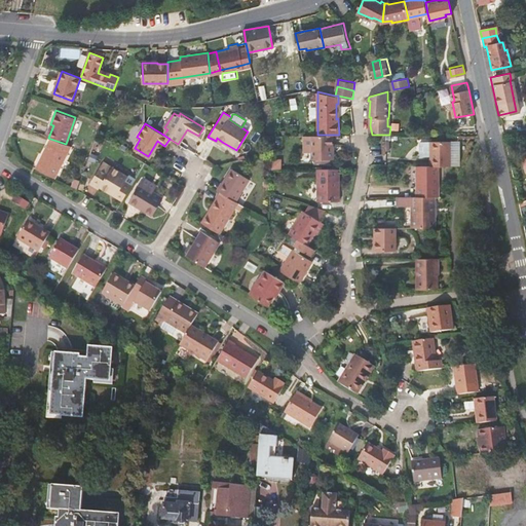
[(331,146),(334,146),(333,135),(317,135),(312,135),(312,158),(331,158),(331,146)]
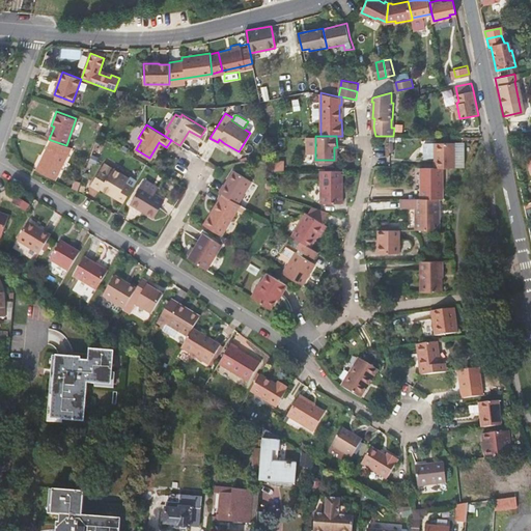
[(51,140),(40,172),(59,182),(72,147),(66,145),(51,140)]
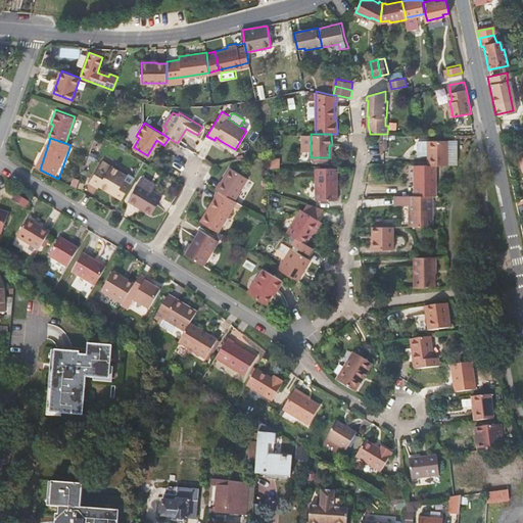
[(452,140),(442,141),(442,164),(453,164),(452,140)]
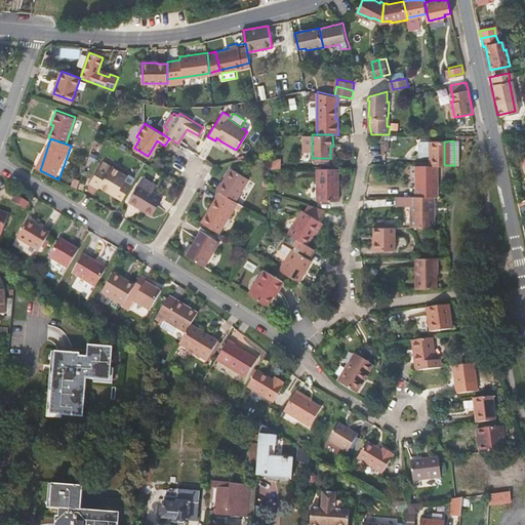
[(425,142),(425,165),(437,165),(444,165),(444,142),(425,142)]
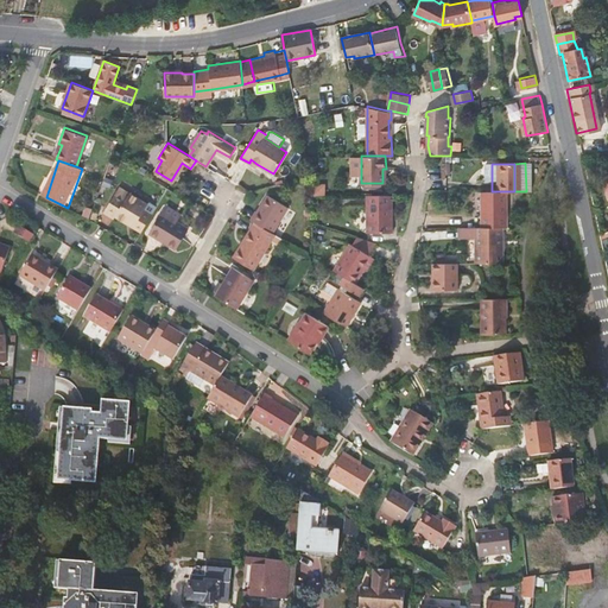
[(127,220),(143,229),(152,214),(144,209),(147,203),(119,187),(106,208),(115,214),(115,215),(126,222),(127,220)]
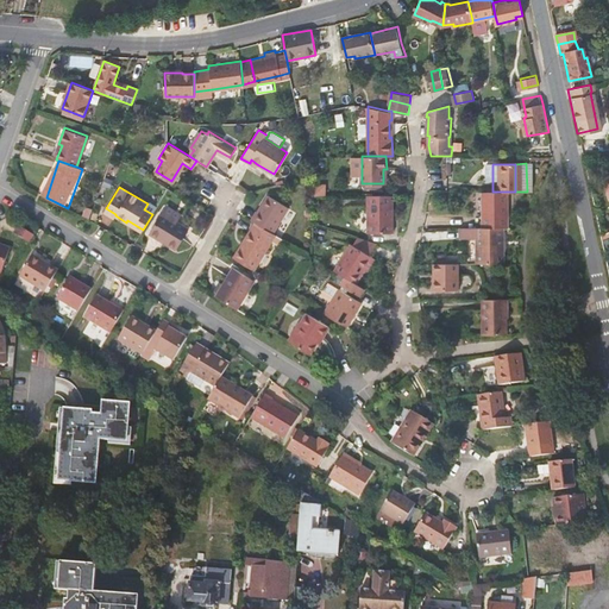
[(507,227),(507,192),(493,192),(481,192),(482,227),(502,227),(507,227)]
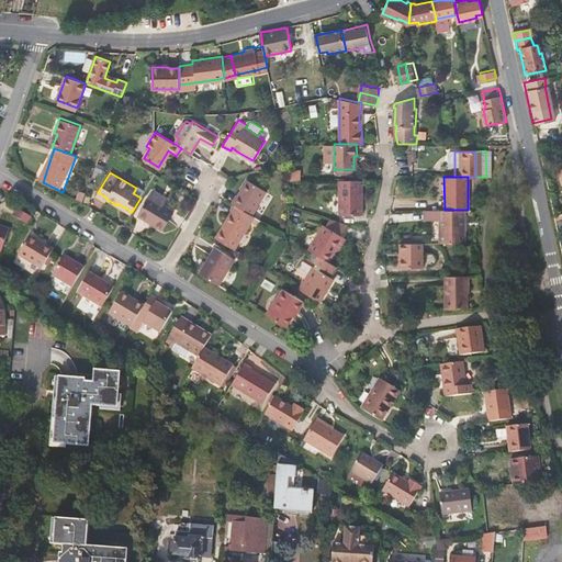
[(362,214),(362,179),(338,180),(338,213),(362,214)]
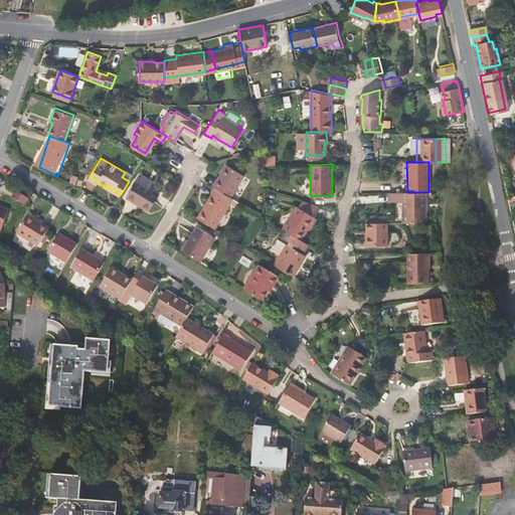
[(217,179),(215,178),(211,185),(215,188),(230,197),(243,176),(226,166),(220,175),(217,179)]
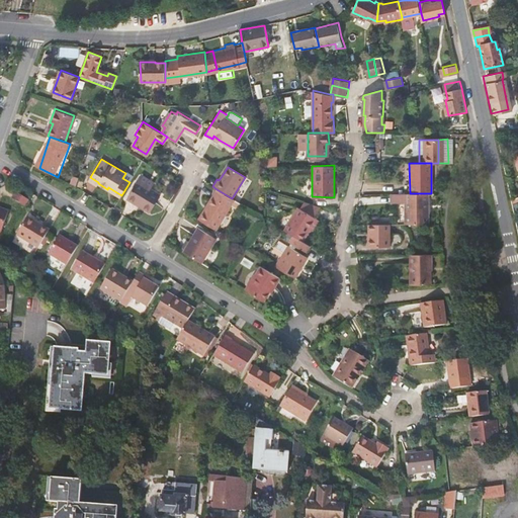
[(96,186),(98,183),(98,182),(90,177),(88,181),(96,186)]
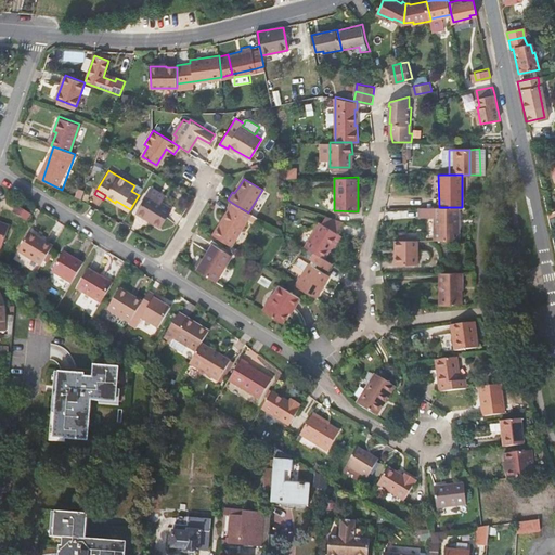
[(147,195),(138,211),(146,217),(146,219),(162,229),(172,209),(147,195)]
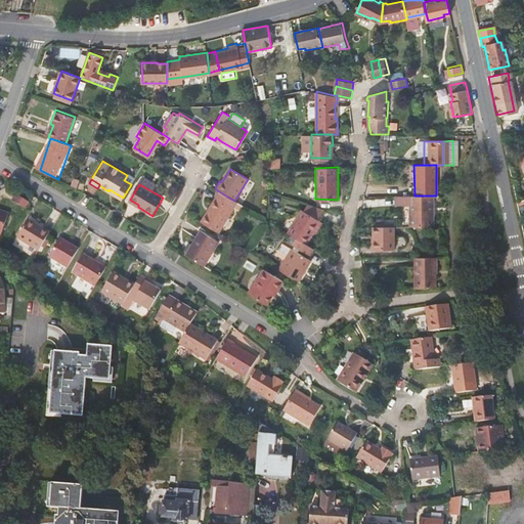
[(108,191),(122,200),(123,198),(110,189),(108,191)]
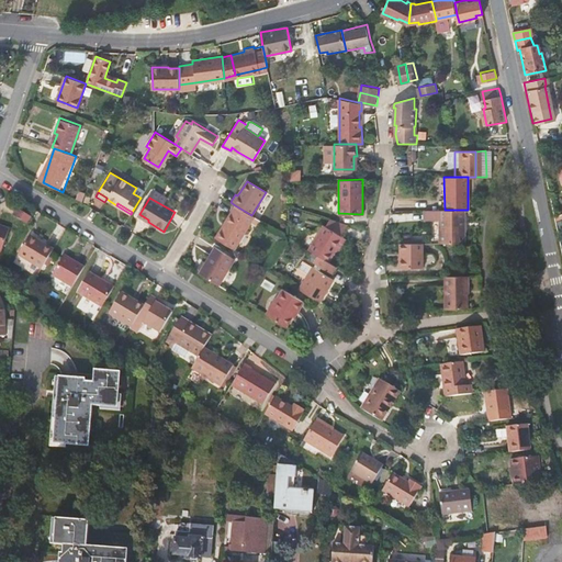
[(234,249),(254,216),(251,215),(235,205),(231,214),(232,215),(223,231),(221,229),(216,238),(234,249)]
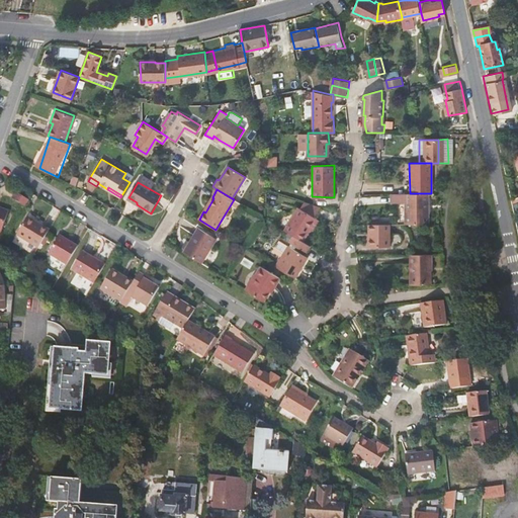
[(13,198),(26,205),(29,199),(17,191),(13,198)]
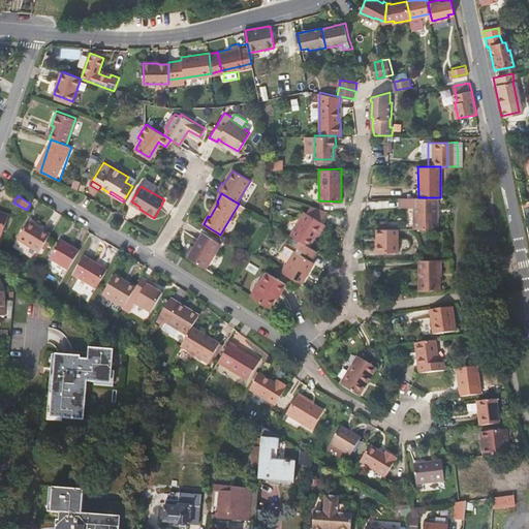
[(436,228),(436,197),(418,197),(399,197),(399,207),(413,207),(413,228),(436,228)]
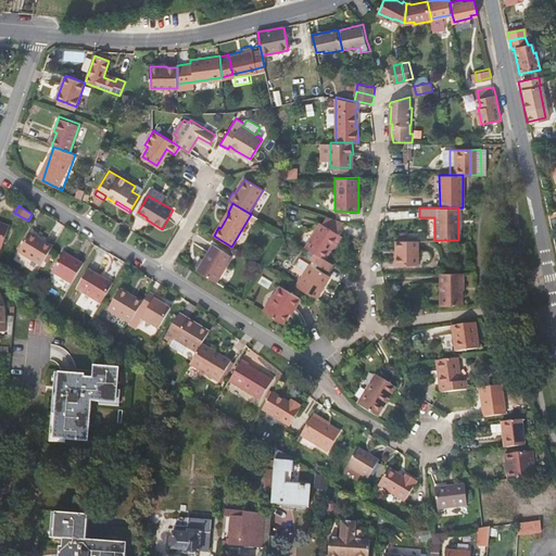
[(228,212),(218,227),(220,228),(229,213),(228,212)]
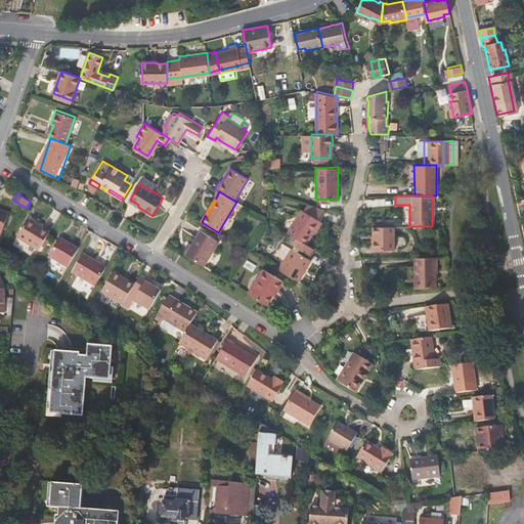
[(310,206),(306,213),(317,219),(322,209),(310,206)]
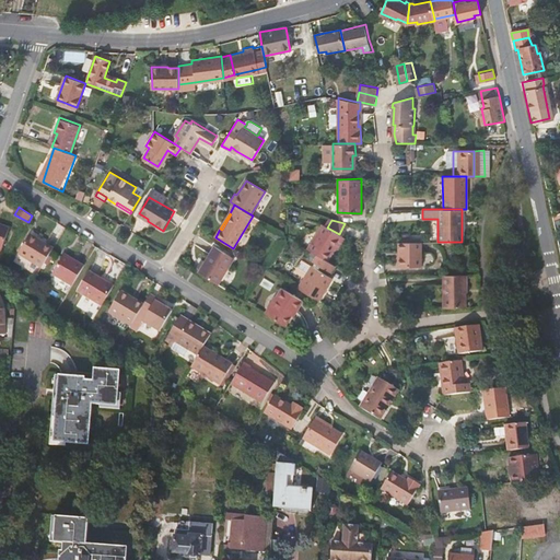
[(9,228),(0,224),(0,248),(1,249),(9,228)]
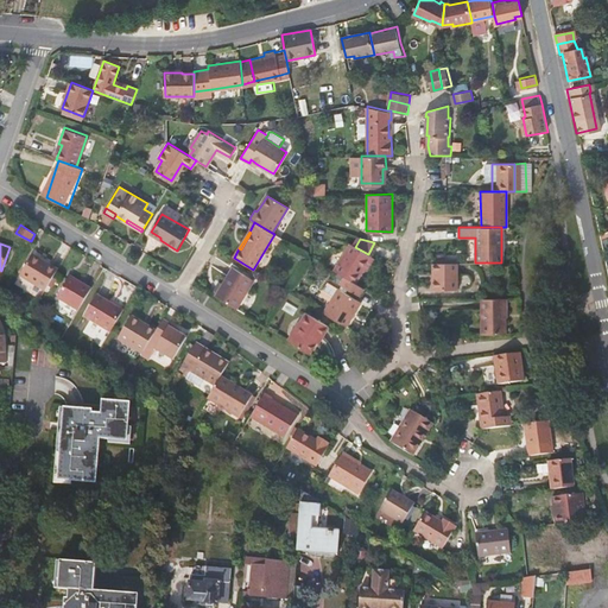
[(349,244),(334,270),(344,276),(355,283),(371,255),(368,254),(355,247),(349,244)]
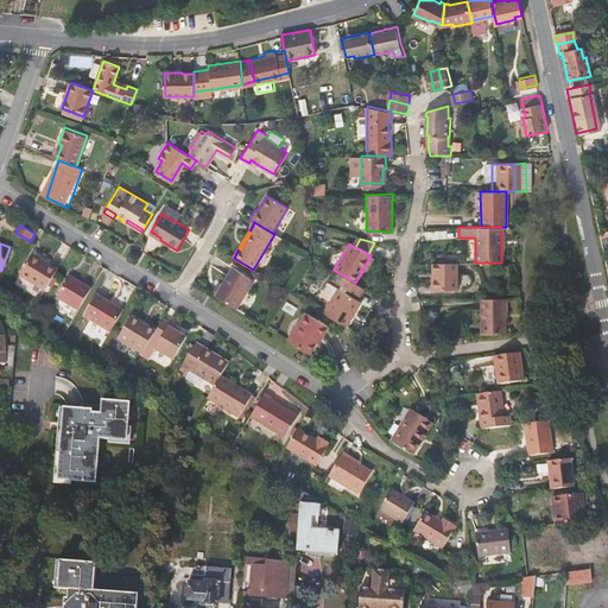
[(21,274),(46,290),(58,271),(44,263),(45,260),(33,254),(21,274)]
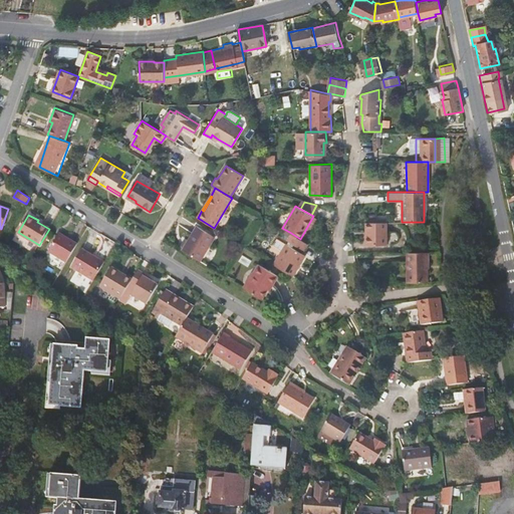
[(387,244),(387,222),(367,222),(367,235),(365,235),(365,245),(387,244)]
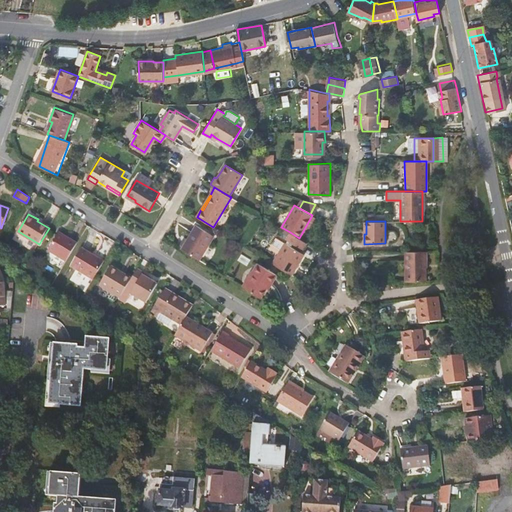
[(186,240),(181,248),(198,259),(212,235),(195,225),(186,240)]
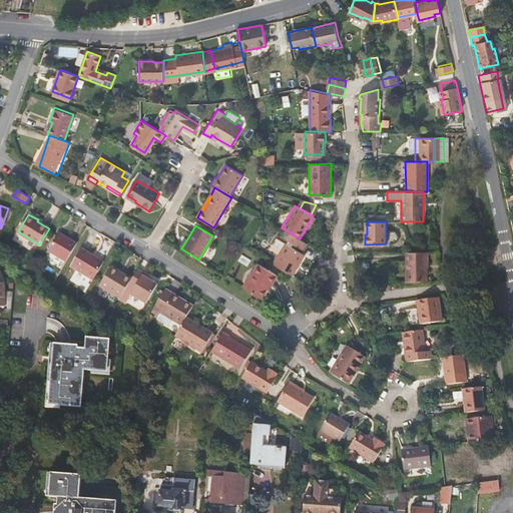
[(302,248),(306,242),(300,238),(291,232),(287,239),(302,248)]
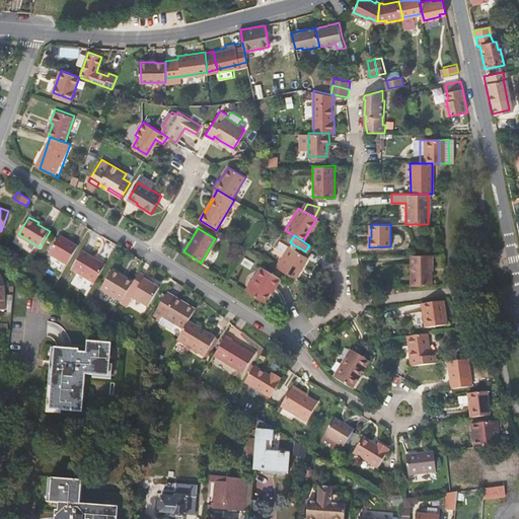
[(65,242),(58,239),(49,254),(67,266),(78,247),(66,240),(65,242)]
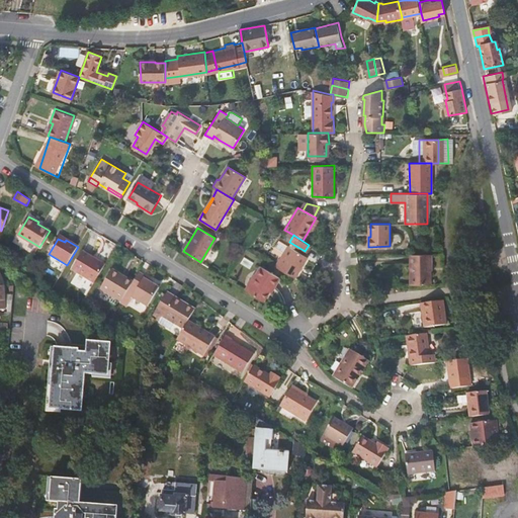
[(183,251),(188,243),(185,241),(180,249),(183,251)]
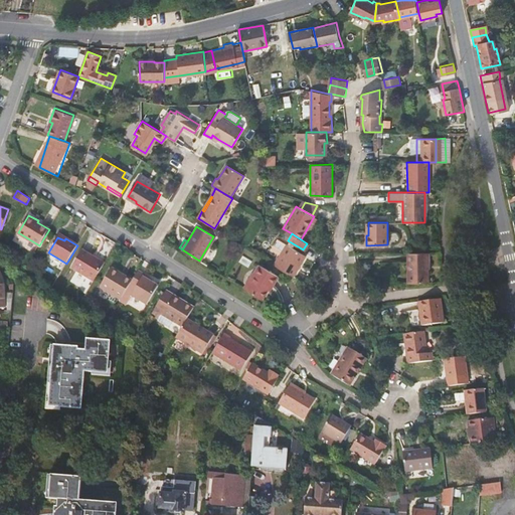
[(280,255),(274,265),(293,276),(305,255),(287,244),(279,239),(272,250),(280,255)]
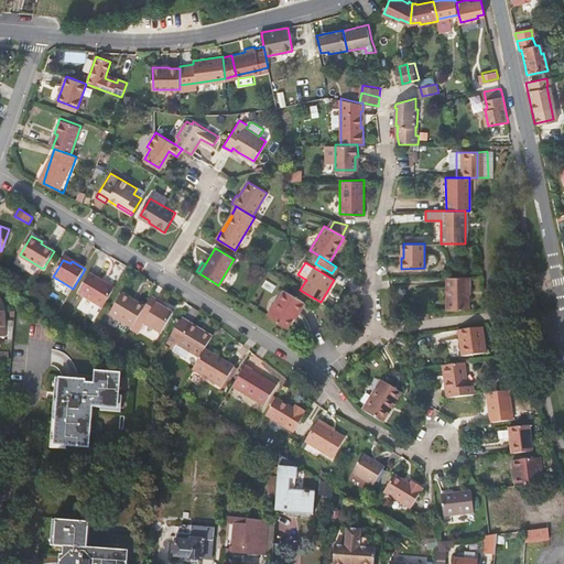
[(79,294),(102,308),(115,289),(91,274),(79,294)]
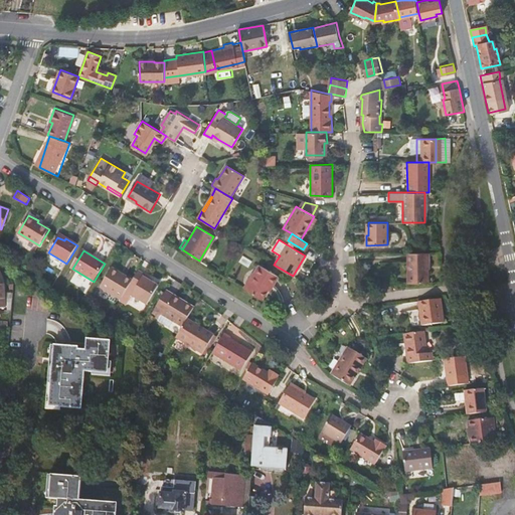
[(407,282),(407,269),(407,266),(409,266),(409,252),(387,252),(388,282),(407,282)]
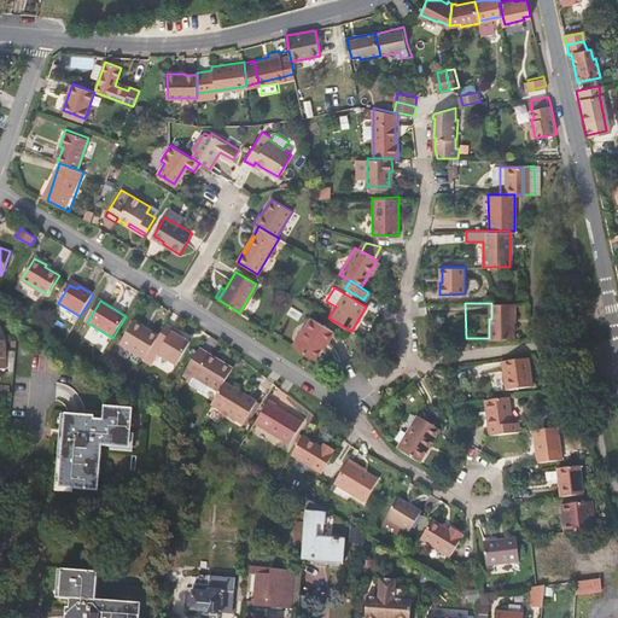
[(307,330),(297,348),(314,359),(325,340),(327,342),(333,331),(310,316),(303,327),(307,330)]
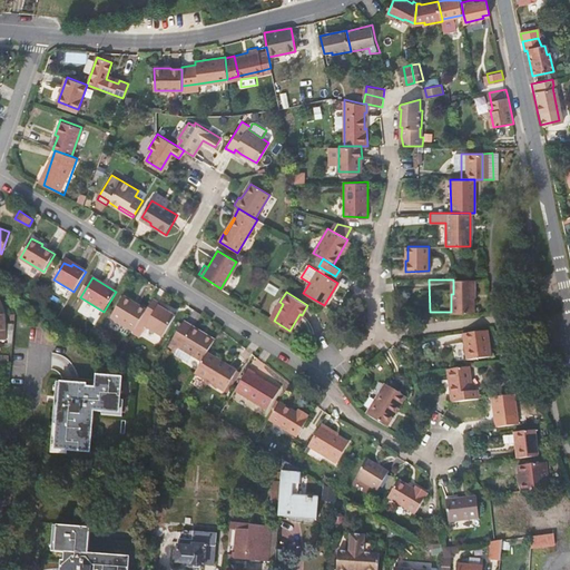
[(112,317),(134,332),(144,315),(146,311),(124,297),(112,317)]
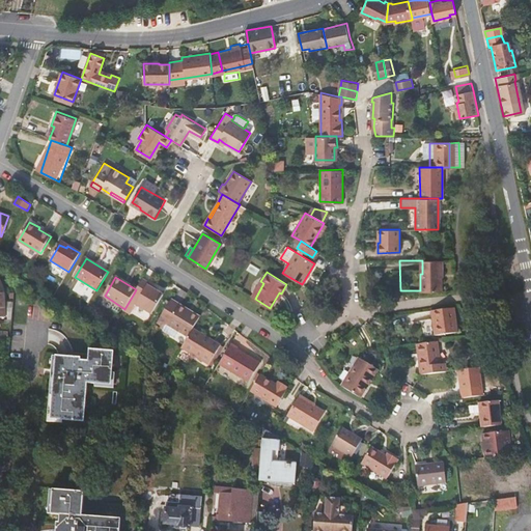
[(147,286),(149,284),(142,279),(136,289),(134,294),(139,297),(135,304),(150,314),(162,296),(155,290),(147,286)]
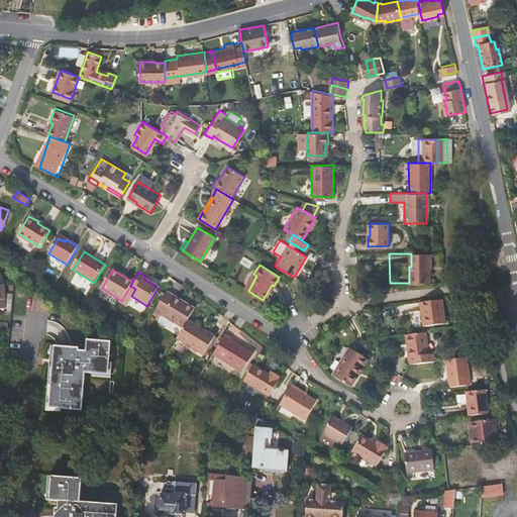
[(175,323),(183,328),(188,319),(194,309),(166,292),(151,317),(161,322),(164,317),(175,323)]
